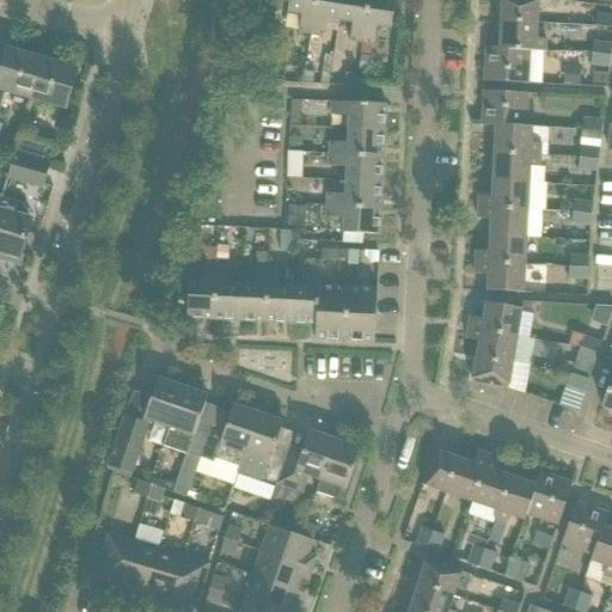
[(298,34),(310,35),(314,0),(288,0),(287,13),(301,16),(298,34)]
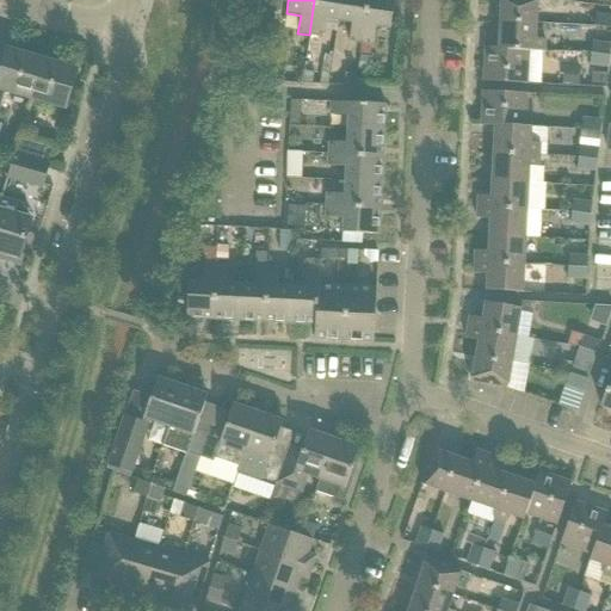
[(325,19),(338,22),(340,0),(314,0),(309,35),(321,37),(325,19)]
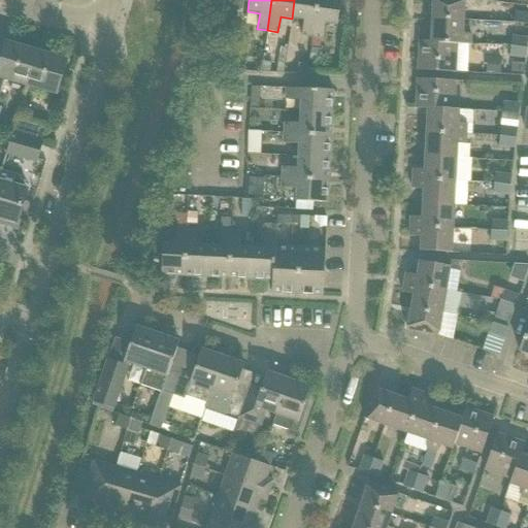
[(301,35),(311,37),(318,0),(294,0),(292,19),(303,20),(301,35)]
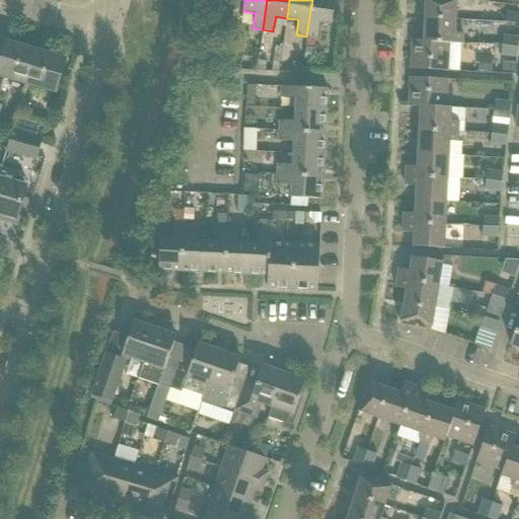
[(312,0),(306,36),(305,47),(315,48),(318,23),(330,24),(335,0),(312,0)]
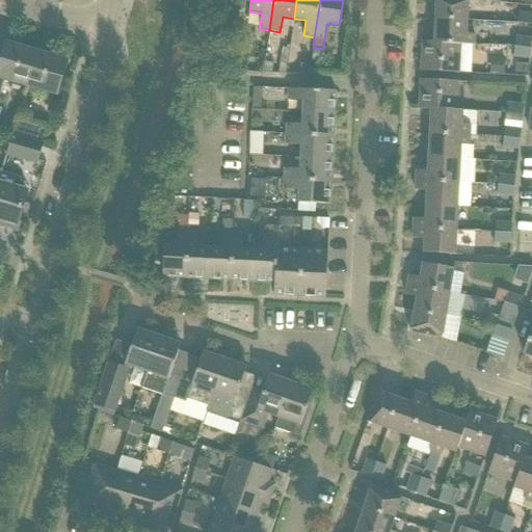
[(435,0),(434,20),(467,21),(467,0),(435,0)]
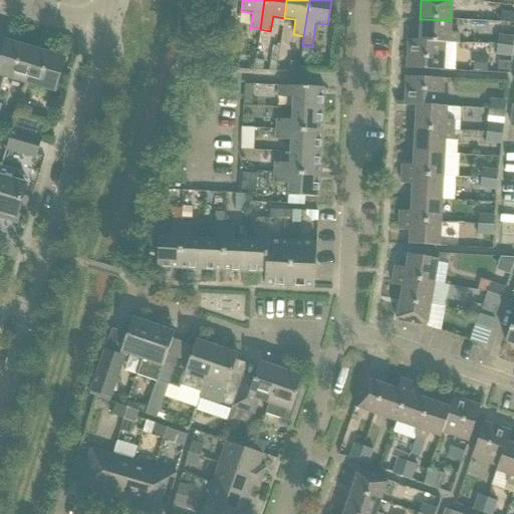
[(499,22),(513,23),(513,13),(501,12),(499,22)]
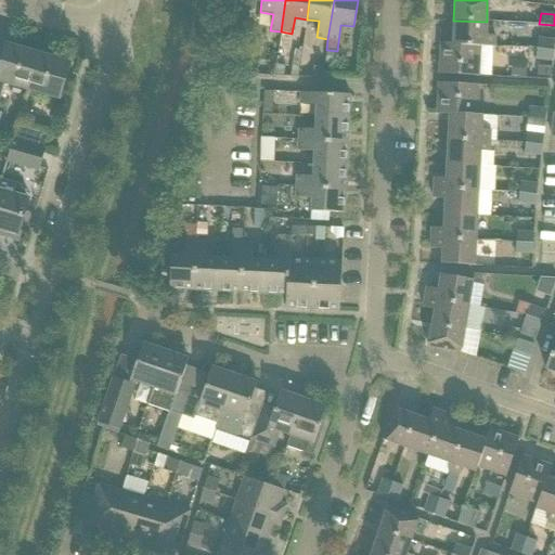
[(453,21),(452,43),(452,44),(480,46),(480,47),(494,48),(494,36),(486,36),(487,22),(453,21)]
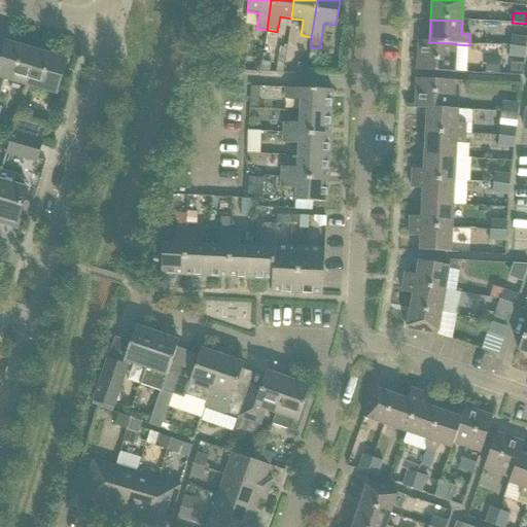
[(511,36),(510,46),(525,48),(526,37),(511,36)]
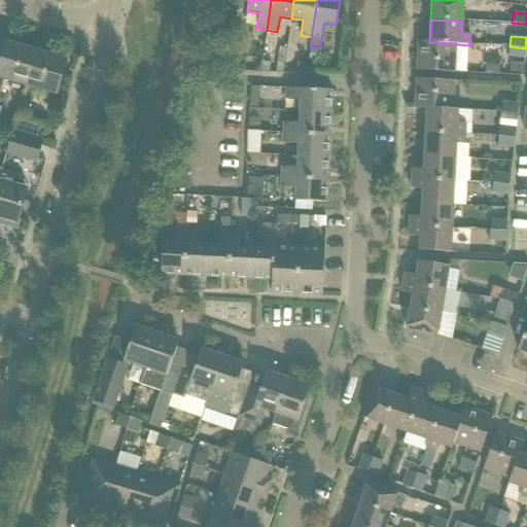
[(429,42),(429,41),(418,41),(416,70),(454,72),(456,44),(456,43),(429,42)]
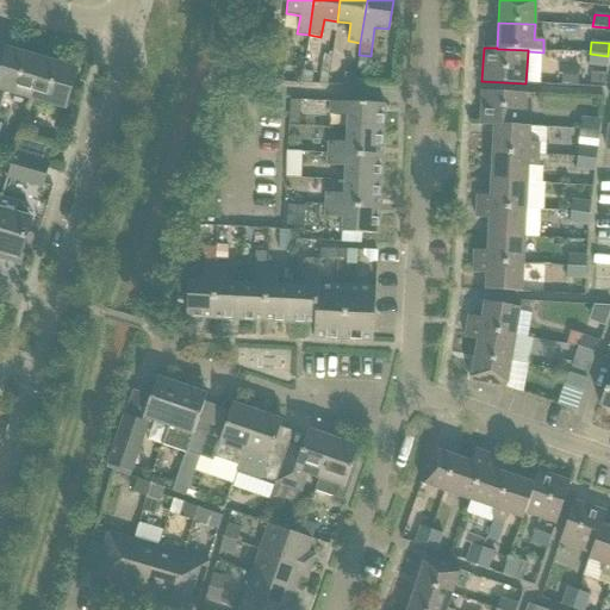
[(0,103),(4,91),(30,98),(42,60),(41,60),(39,62),(25,57),(25,56),(7,50),(0,73),(0,103)]
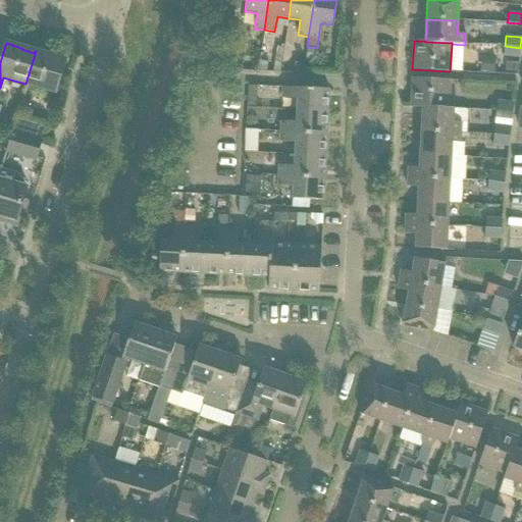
[(520,48),(505,46),(504,56),(519,58),(520,48)]
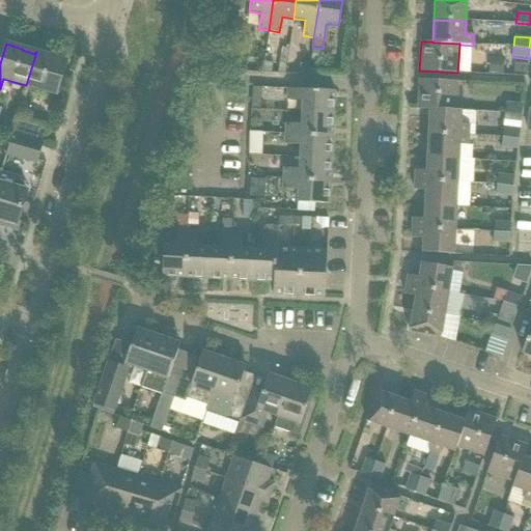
[(312,48),(310,59),(320,60),(323,49),(312,48)]
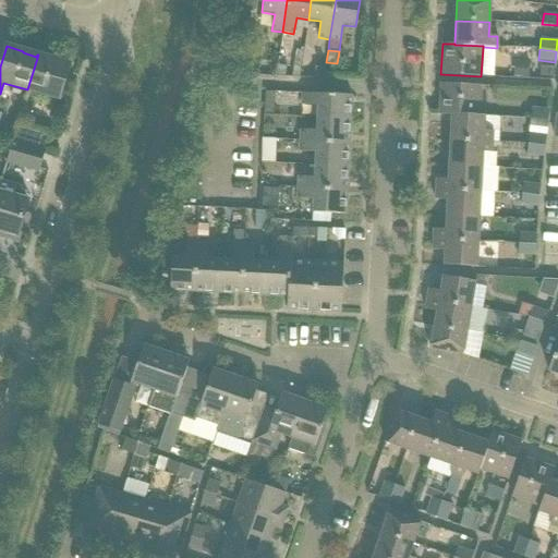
[(39,56),(38,55),(27,89),(59,99),(69,64),(52,59),(51,61),(38,57),(39,56)]
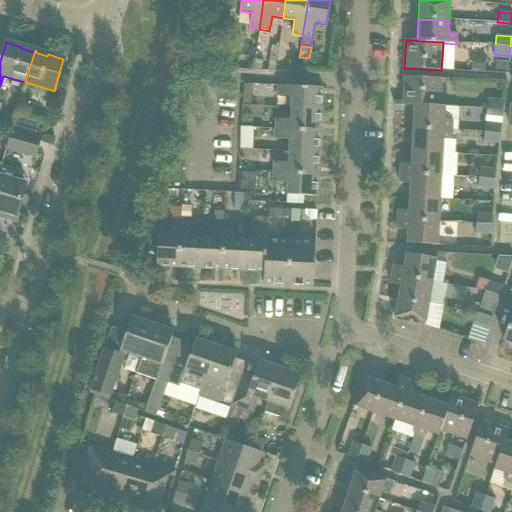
[(221,54),(219,63),(221,64),(233,66),(234,56),(222,54),(221,54)]
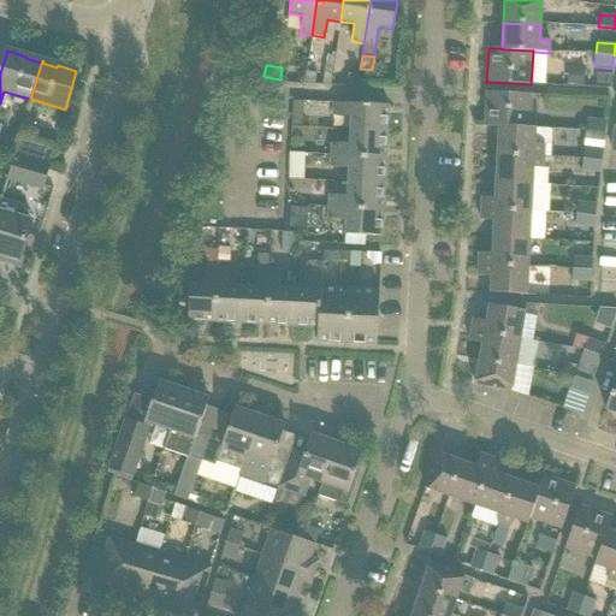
[(347,72),(345,84),(359,86),(359,73),(347,72)]
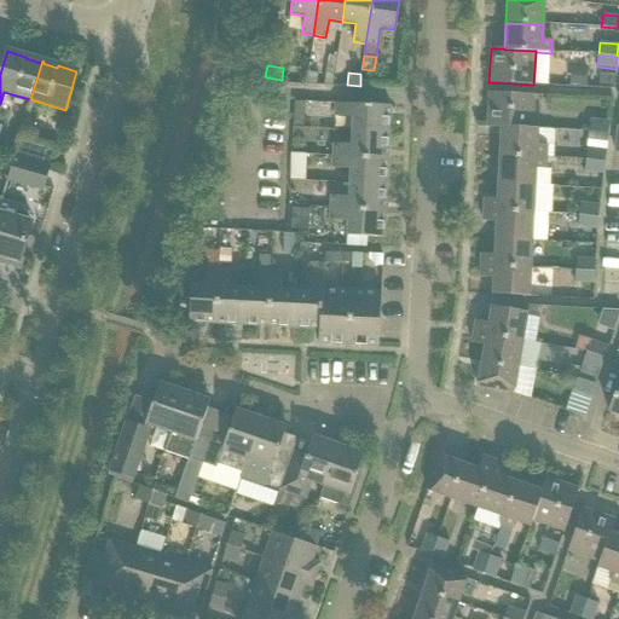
[(487,127),(501,128),(501,127),(531,129),(531,128),(533,94),(489,93),(487,127)]
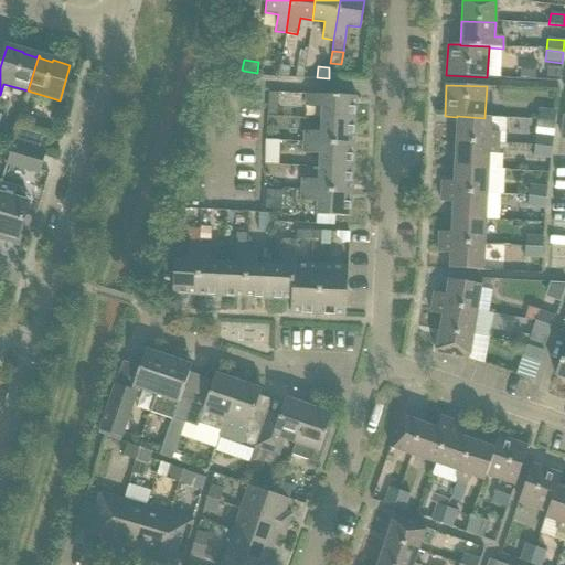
[(267,115),(277,115),(278,93),(268,93),(267,115)]
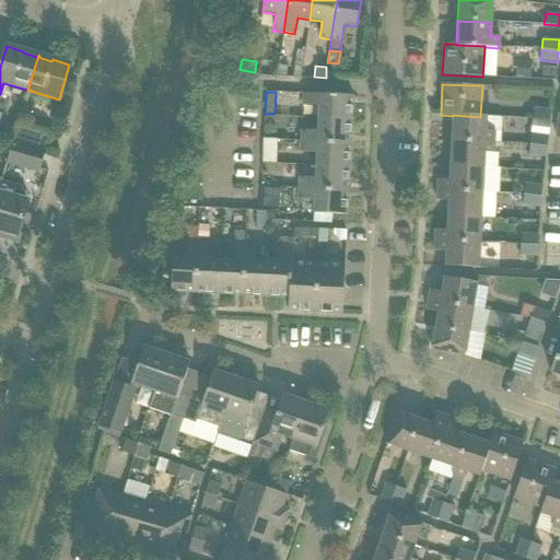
[(319,106),(318,118),(351,120),(352,96),(303,93),(302,105),(319,106)]
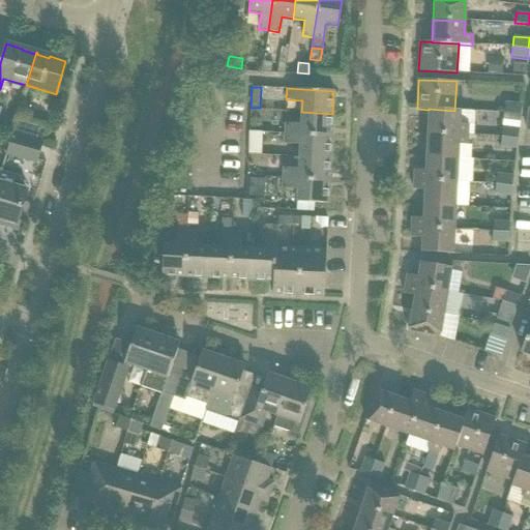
[(504,113),(521,114),(522,104),(506,101),(504,113)]
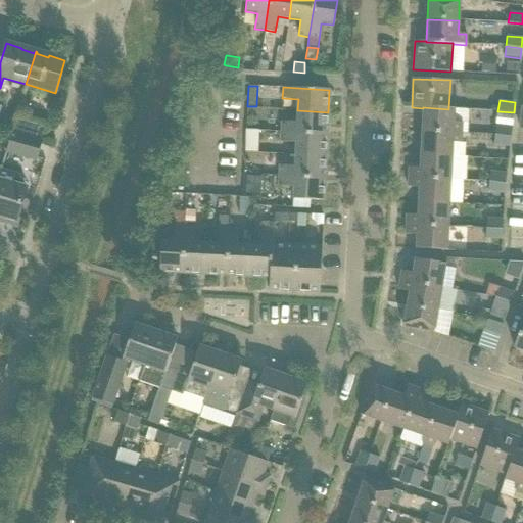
[(423,107),(423,108),(422,128),(462,130),(462,123),(454,123),(454,108),(448,108),(448,109),(423,107)]
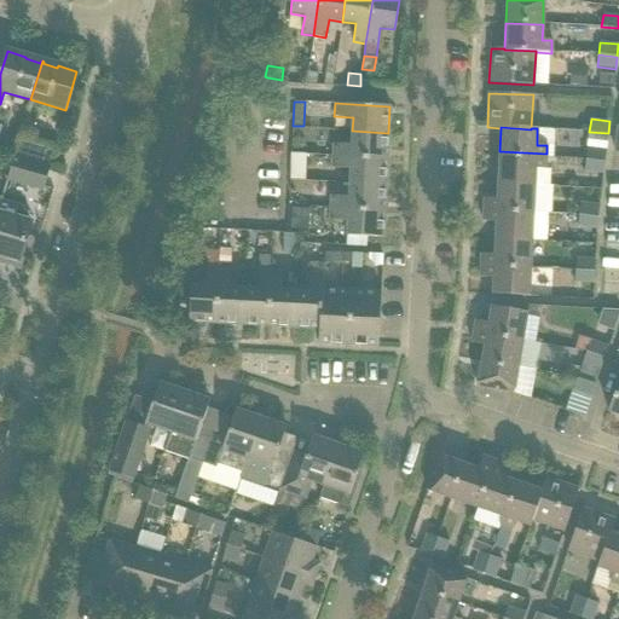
[(333,144),(333,156),(387,158),(388,133),(352,131),(352,145),(333,144)]
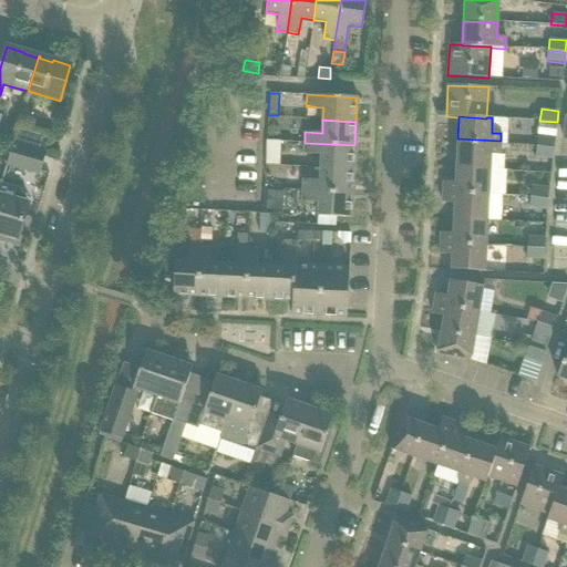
[(17,126),(11,144),(44,154),(50,135),(17,126)]
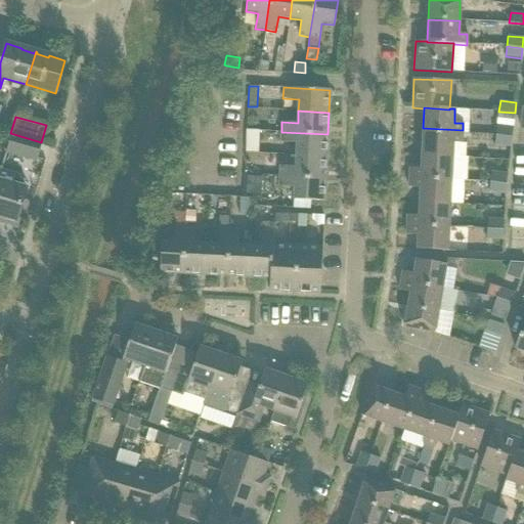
[(497,125),(496,135),(512,137),(514,127),(497,125)]
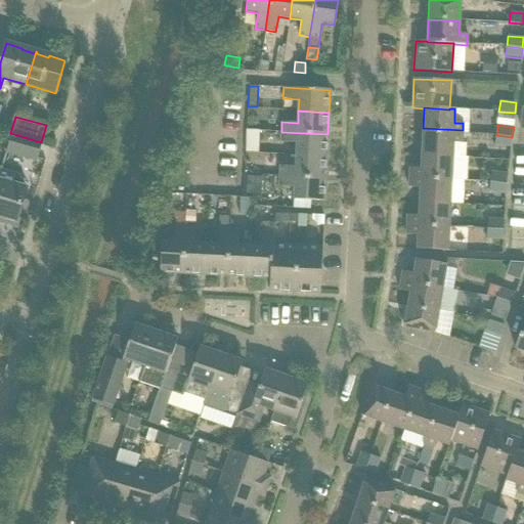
[(423,128),(422,153),(452,154),(453,143),(462,143),(463,130),(423,128)]
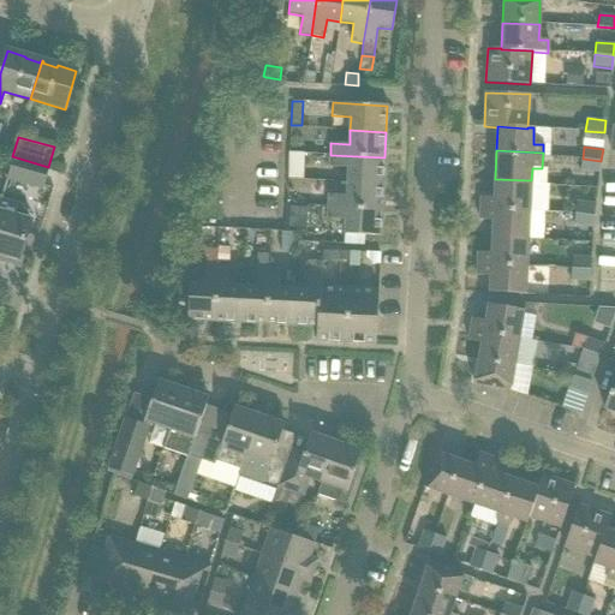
[(383,184),(384,157),(330,155),(329,167),(347,168),(347,183),(383,184)]
